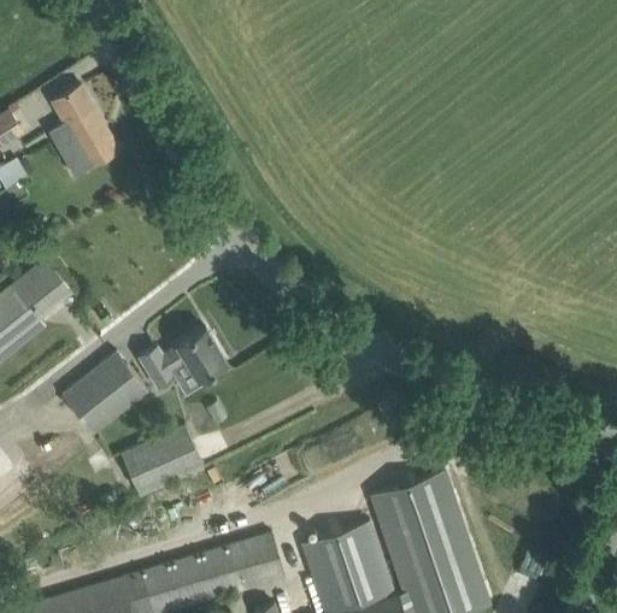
[(75,176),(98,163),(119,151),(82,86),(52,102),(65,125),(51,134),(75,176)]
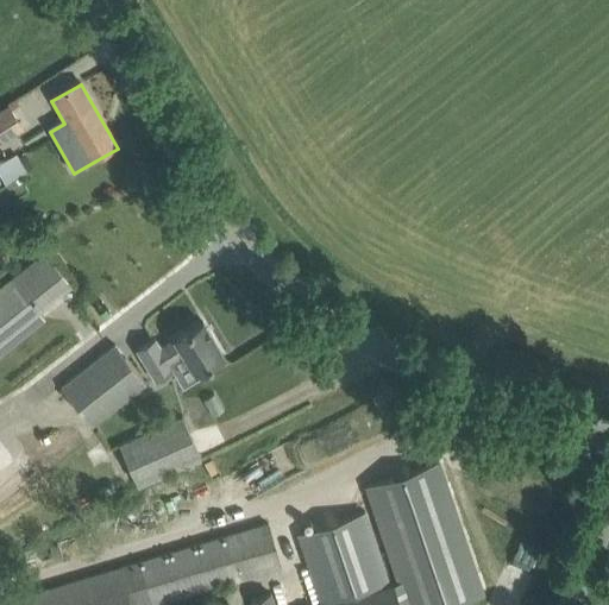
[(0,114),(0,143),(23,128),(10,109),(0,114)]
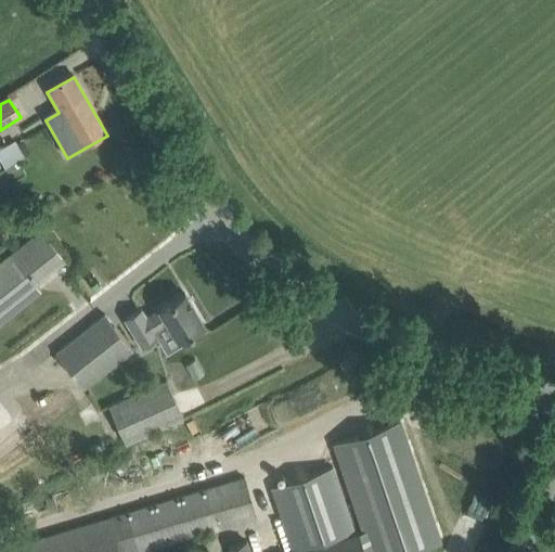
[(15,142),(0,151),(0,156),(8,169),(18,164),(17,162),(24,158),(15,142)]
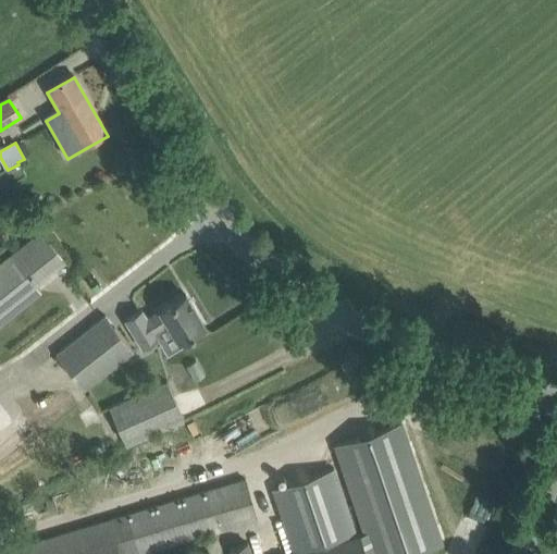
[(0,328),(42,294),(37,288),(67,263),(42,232),(0,266),(0,328)]
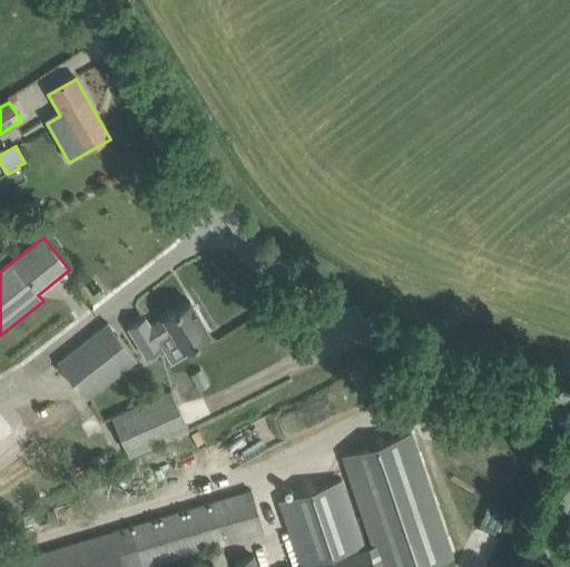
[(184,353),(208,338),(209,336),(190,304),(150,329),(146,321),(129,331),(146,359),(163,349),(158,342),(173,334),(184,353)]
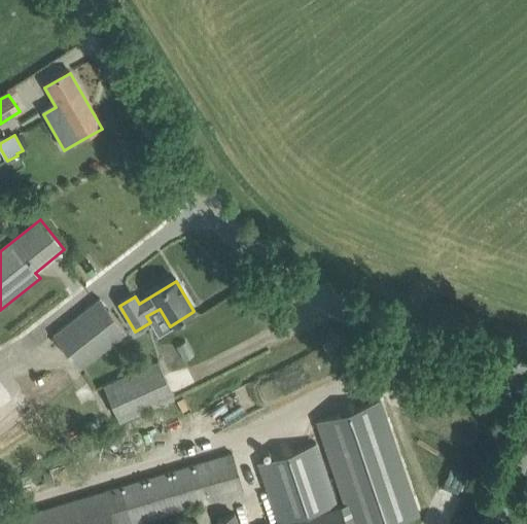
[(100,302),(54,338),(80,372),(127,335),(100,302)]
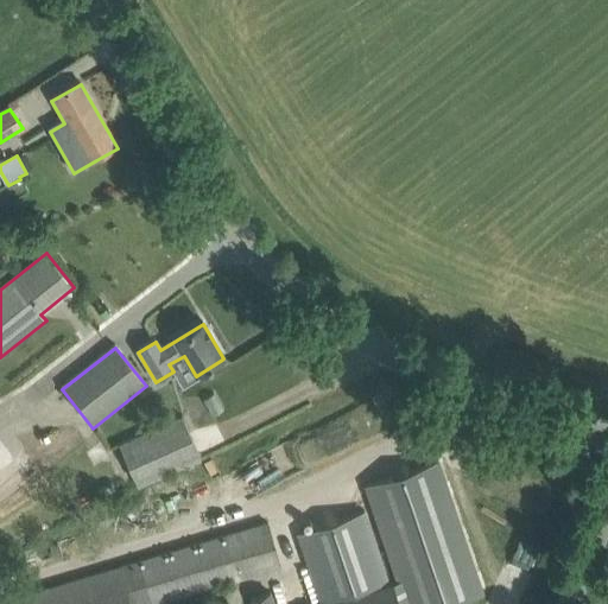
[(183,419),(119,447),(138,490),(202,462),(183,419)]
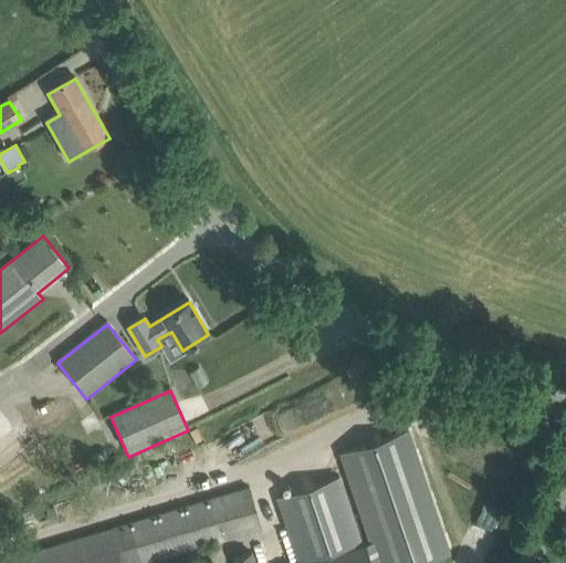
[(427,562),(450,555),(419,466),(409,433),(341,457),(352,488),(370,544),(363,548),(339,479),(278,500),(296,562),(255,562),(254,558),(240,562),(427,562)]
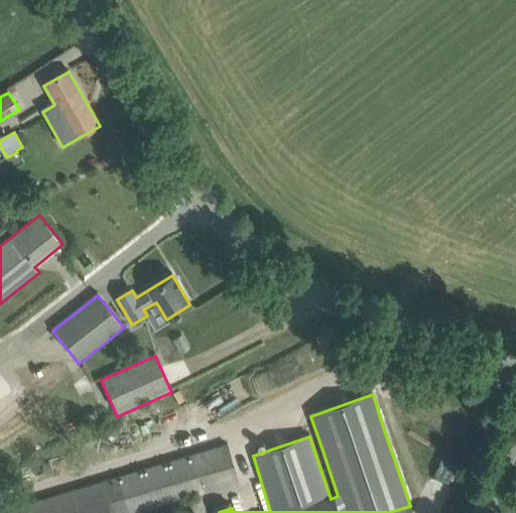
[(141,512),(240,485),(227,444),(26,504),(29,512),(141,512)]
